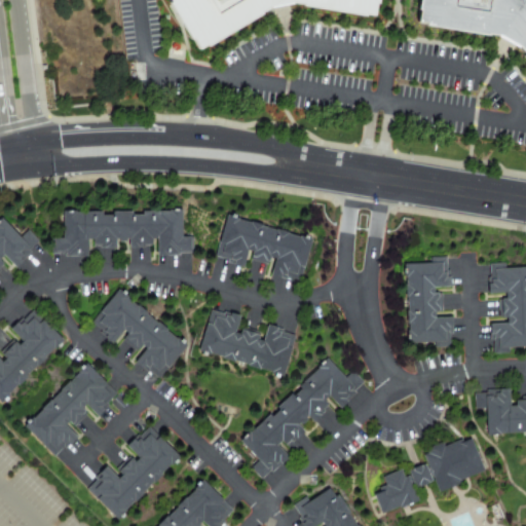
[(378,0),(378,5),(346,0),(268,0),(203,39),(180,0),(378,0)]
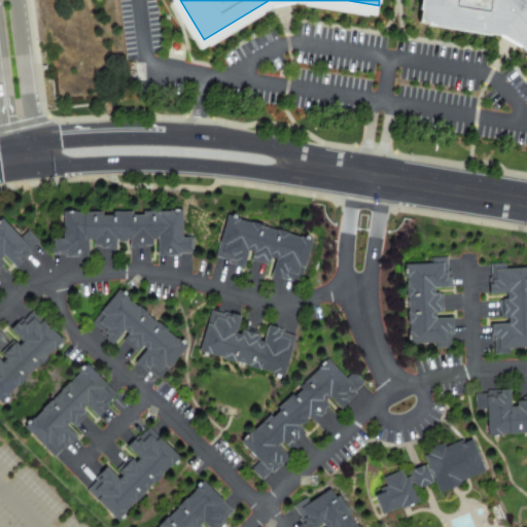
[(526,0),(526,41),(523,37),(504,26),(422,12),(424,0),(526,0)]
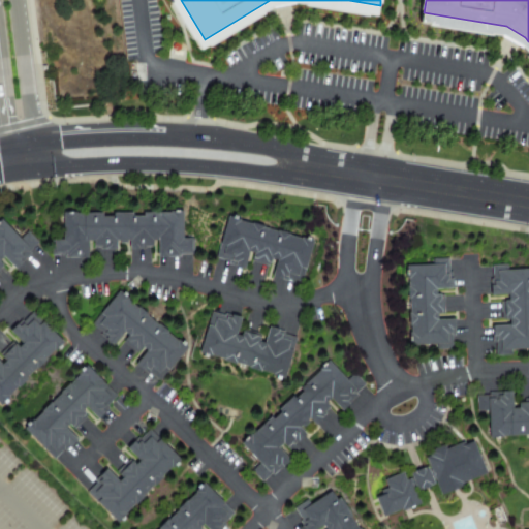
[(160,239),(153,239),(153,246),(147,246),(147,248),(139,248),(139,245),(132,245),(132,239),(127,239),(127,242),(122,242),(122,240),(117,240),(117,245),(110,245),(110,248),(103,248),(103,246),(96,246),(96,240),(89,240),(89,254),(82,254),(82,257),(68,257),(68,255),(55,255),(55,241),(66,241),(65,213),(76,213),(76,215),(103,214),(103,218),(115,218),(115,214),(133,214),(133,217),(146,217),(146,214),(173,214),(173,212),(183,212),(184,240),(194,239),(195,253),(182,253),(182,255),(167,255),(167,253),(161,253),(160,239)]
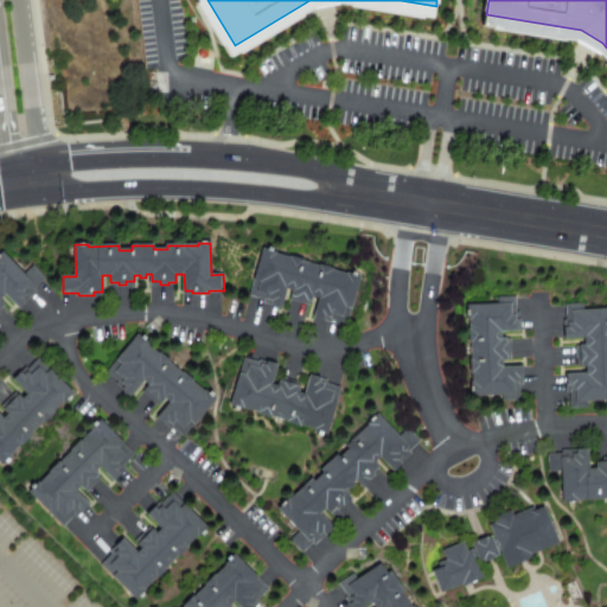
[(325,314),(317,312),(321,298),(313,295),(311,304),(293,298),(295,289),(287,287),(282,302),(275,300),(274,301),(251,294),(264,249),(276,253),(275,254),(349,275),(349,273),(360,276),(347,323),(324,315),(325,314)]
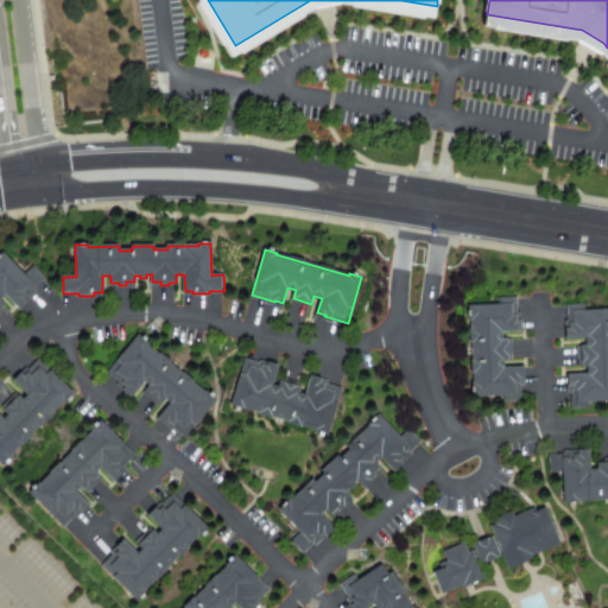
[(0,255),(2,253),(25,276),(33,267),(44,279),(35,289),(36,291),(25,302),(23,299),(17,304),(6,293),(0,298),(0,301),(7,309),(1,314),(4,316),(0,318),(0,255)]
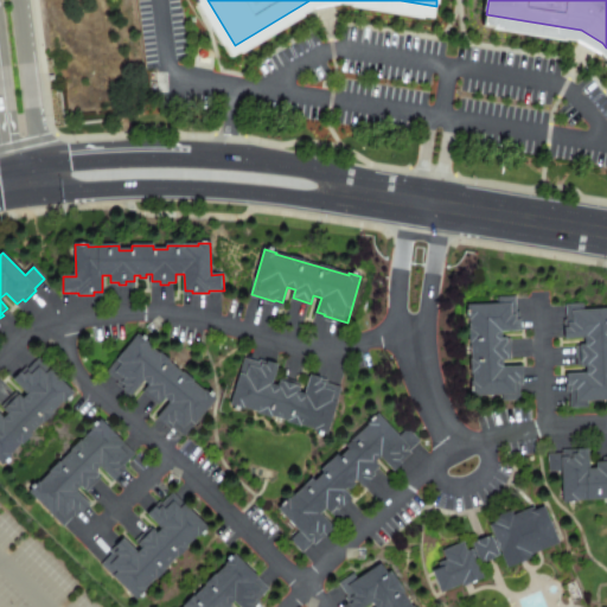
[(517,323),(512,323),(513,331),(498,331),(498,340),(508,340),(508,359),(499,359),(499,369),(515,368),(516,376),(519,376),(519,384),(517,384),(518,400),(502,401),(502,394),(470,396),(470,383),(471,383),(468,319),(466,319),(466,307),(497,305),(497,299),(512,299),(513,314),(516,314),(517,323)]
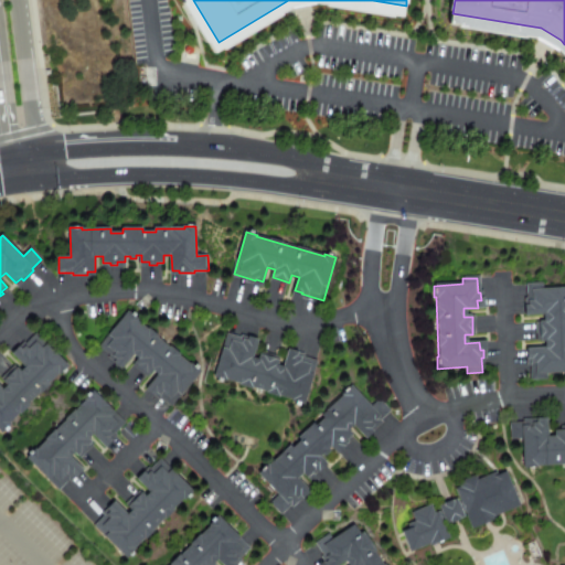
[(524,307),(524,299),(526,299),(525,284),(541,284),(541,289),(564,288),(564,371),(545,372),(545,377),(531,379),(530,364),(528,364),(526,356),(531,356),(530,349),(544,348),(544,340),(536,340),(535,322),(543,321),(543,313),(529,313),(528,306),(524,307)]
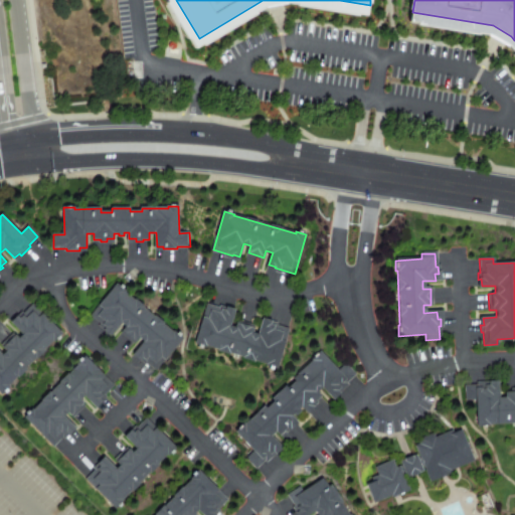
[(107,330),(102,326),(103,324),(93,316),(118,285),(126,291),(125,292),(175,333),(175,332),(183,338),(158,369),(148,361),(146,363),(141,358),(143,356),(138,351),(146,341),(140,337),(136,342),(123,332),(128,326),(123,322),(114,332),(109,328),(107,330)]
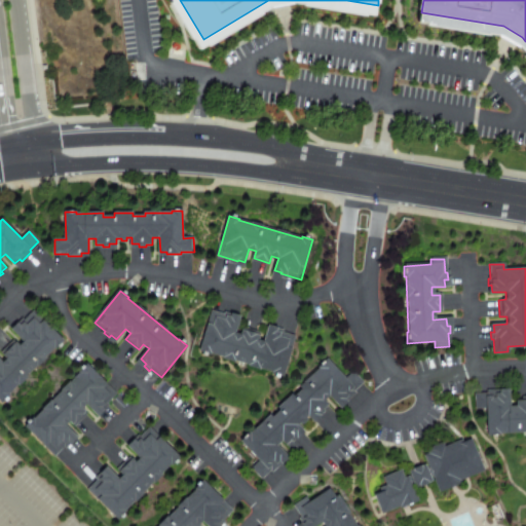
[(21,327),(20,327),(35,311),(64,340),(57,347),(55,346),(9,393),(10,395),(3,402),(0,399),(0,360),(3,364),(8,359),(3,352),(14,341),(21,346),(26,341),(15,332),(21,327)]
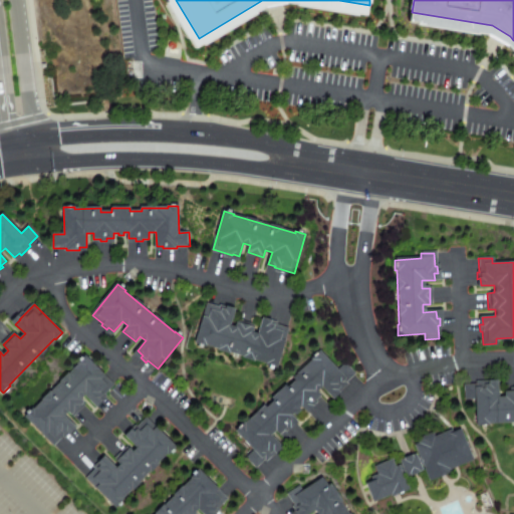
[(228,310),(234,312),(230,325),(237,327),(239,320),(254,325),(252,332),(259,334),(263,321),(269,323),(270,322),(289,328),(277,367),(268,364),(268,362),(207,343),(206,345),(197,342),(209,304),(228,310)]
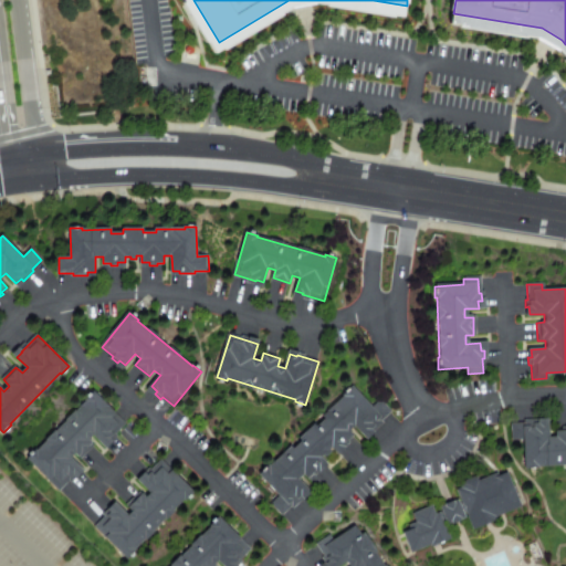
[(355,425),(349,430),(354,435),(348,440),(349,442),(345,447),(342,444),(336,450),(333,446),(328,449),(331,451),(326,456),(324,453),(321,457),(325,461),(320,467),(322,469),(316,474),(315,472),(310,478),(304,472),(299,478),(310,489),(304,494),(306,496),(295,506),(293,504),(283,514),(273,503),(282,495),(261,474),(270,465),(271,467),(292,447),(294,450),(304,441),(301,438),(315,425),(317,428),(327,419),(324,416),(345,396),(344,395),(353,387),(373,408),(381,400),(391,410),(381,420),(383,422),(373,432),(370,430),(365,436),(355,425)]
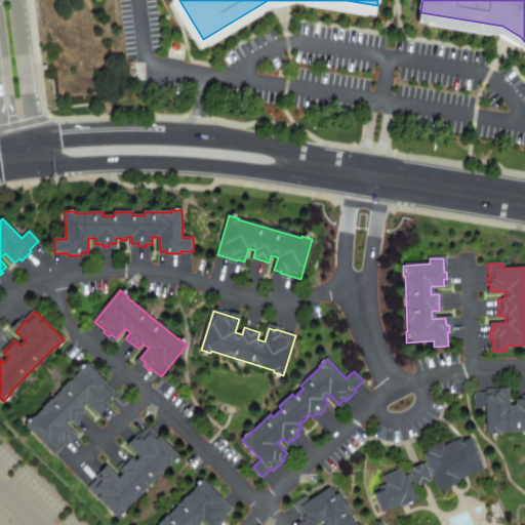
[(102,407),(96,411),(87,402),(82,407),(87,412),(76,425),(70,419),(65,425),(75,434),(70,439),(55,454),(27,425),(34,417),(35,418),(81,372),(80,371),(87,364),(117,393),(102,407)]
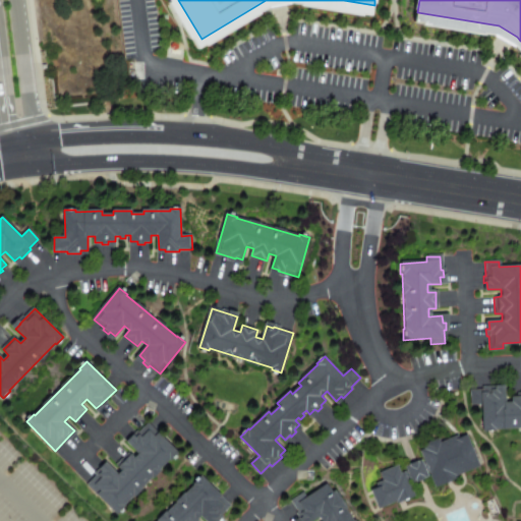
[(503,403),(510,403),(510,396),(517,396),(517,394),(520,394),(520,423),(519,423),(519,427),(493,428),(493,430),(481,430),(480,403),(469,404),(469,391),(482,390),(482,388),(496,387),(496,390),(503,389),(503,403)]
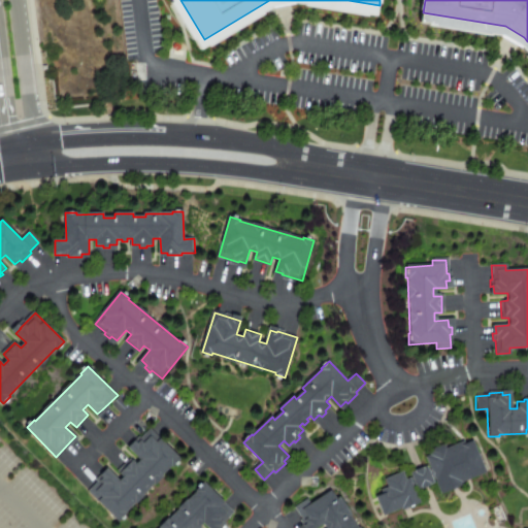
[(137,446),(137,444),(152,429),(180,459),(173,466),(172,465),(126,512),(127,513),(120,520),(91,491),(105,476),(106,477),(110,472),(121,482),(126,476),(120,471),(132,459),(137,464),(142,459),(133,450),(137,446)]
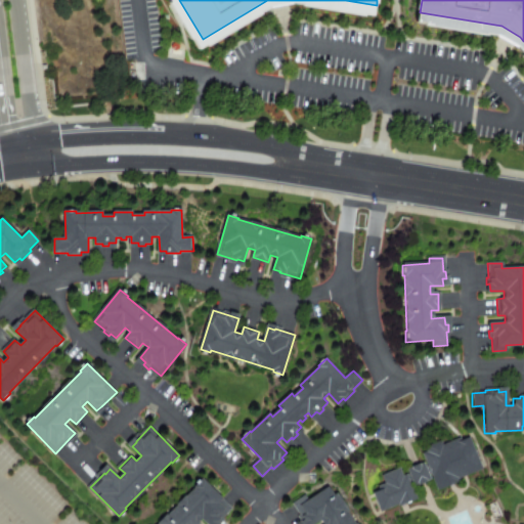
[(457,481),(436,490),(422,453),(425,452),(423,448),(440,441),(441,445),(459,438),(460,441),(468,438),(480,469),(456,478),(457,481)]
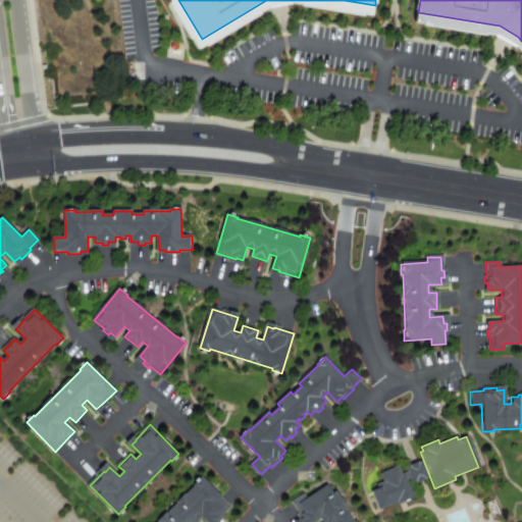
[(404,468),(420,461),(427,478),(411,485),(404,468)]
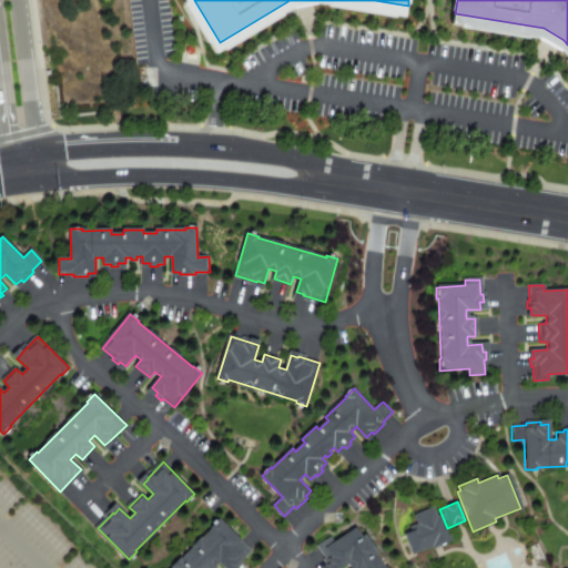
[(448,541),(430,548),(429,546),(411,554),(403,535),(411,531),(408,527),(415,525),(412,516),(429,508),(433,517),(437,515),(448,541)]
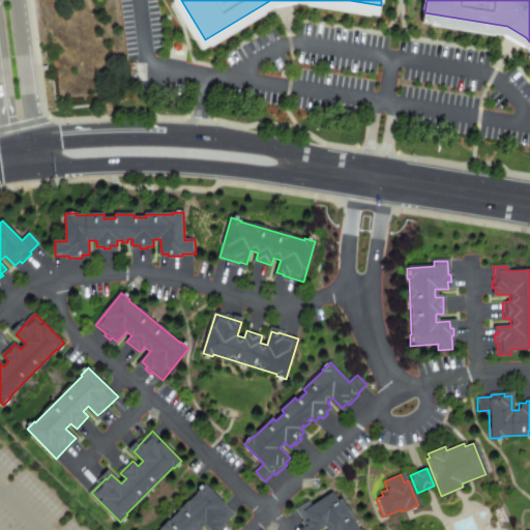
[(219,528),(217,529),(211,529),(205,524),(200,529),(201,529),(163,529),(200,493),(199,492),(206,484),(235,513),(221,529),(219,528)]
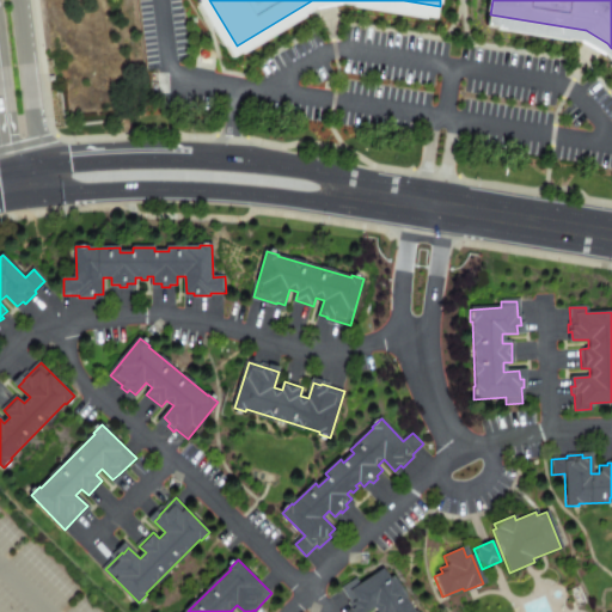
[(352,610),(347,603),(349,601),(341,588),(354,580),(357,585),(380,569),(387,579),(391,576),(397,586),(396,587),(411,611),(375,611),(372,606),(362,611),(357,611),(355,607),(352,610)]
